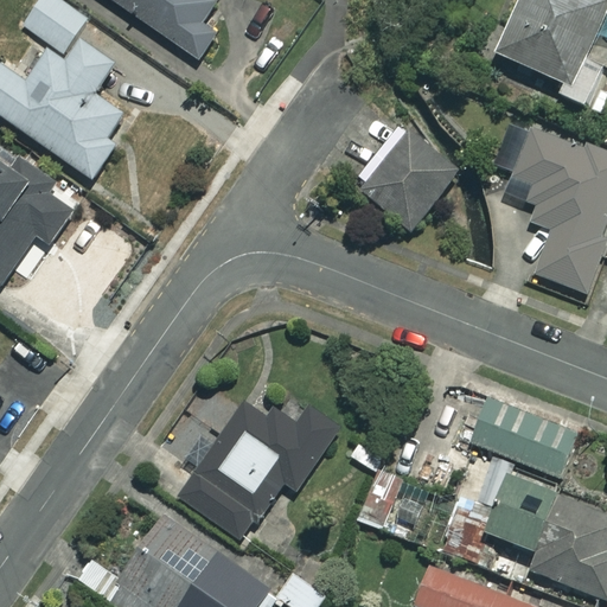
[(87,21),(56,0),(40,0),(24,26),(64,55),(87,21)]
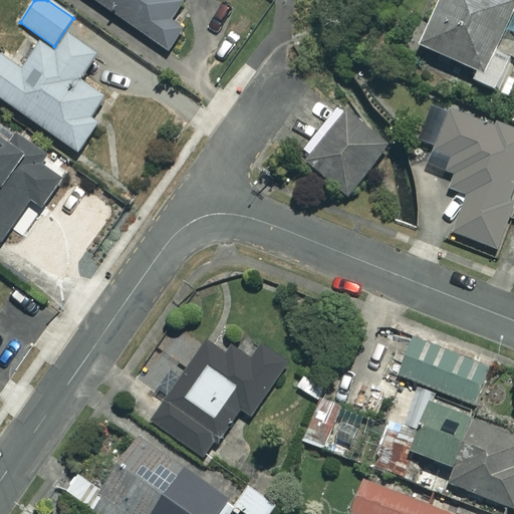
[(91,0),(167,51),(180,32),(171,25),(184,7),(173,0),(91,0)]
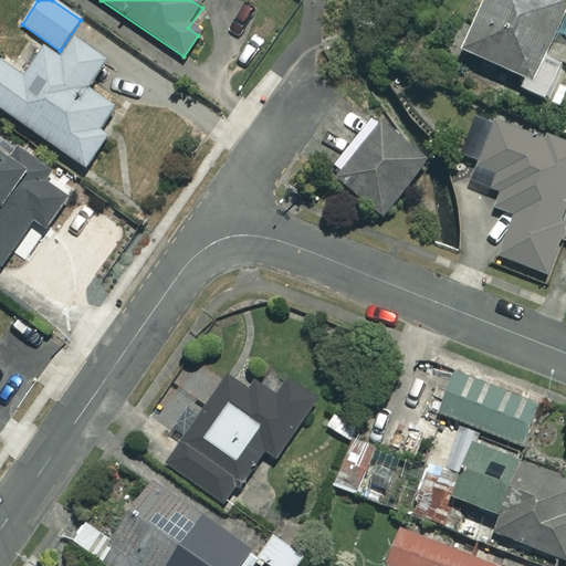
[(565,0),(488,0),(463,52),(523,80),(519,90),(549,105),(565,72),(540,60),(565,2),(565,0)]
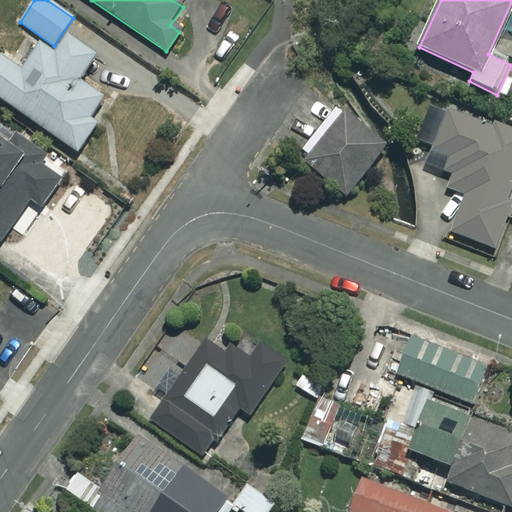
[(22,69),(0,53),(0,98),(77,152),(96,124),(89,119),(104,98),(79,81),(94,58),(67,39),(55,57),(39,45),(22,69)]
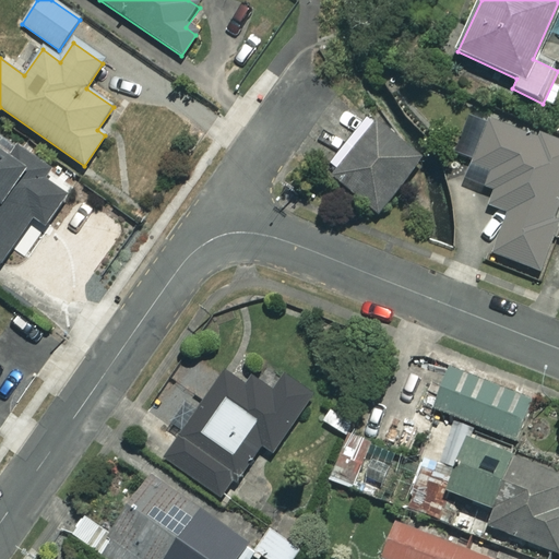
[(421,161),(371,119),(326,171),(377,214),(421,161)]
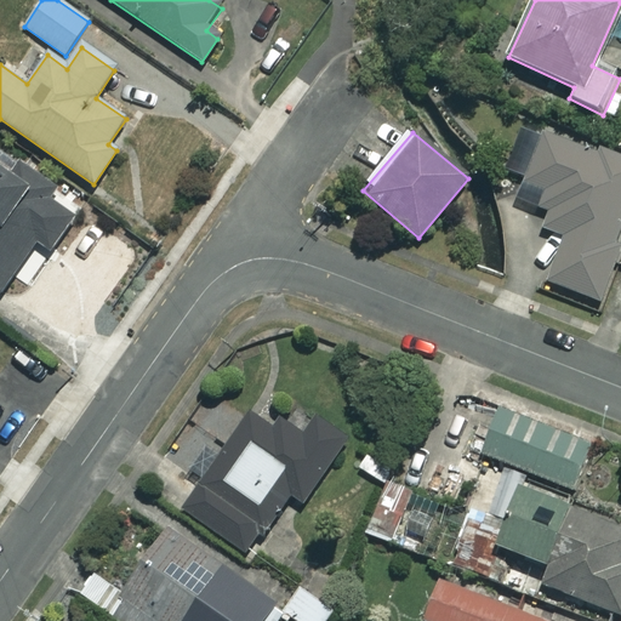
[(548,192),(541,211),(547,214),(542,228),(565,237),(548,283),(602,302),(620,246),(620,159),(545,132),(527,184),(548,192)]
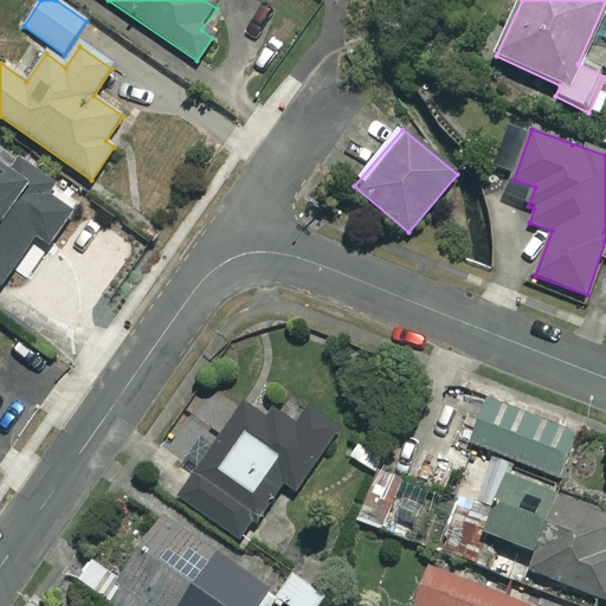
[(0,290),(10,277),(24,287),(73,212),(34,185),(32,189),(0,167),(0,290)]
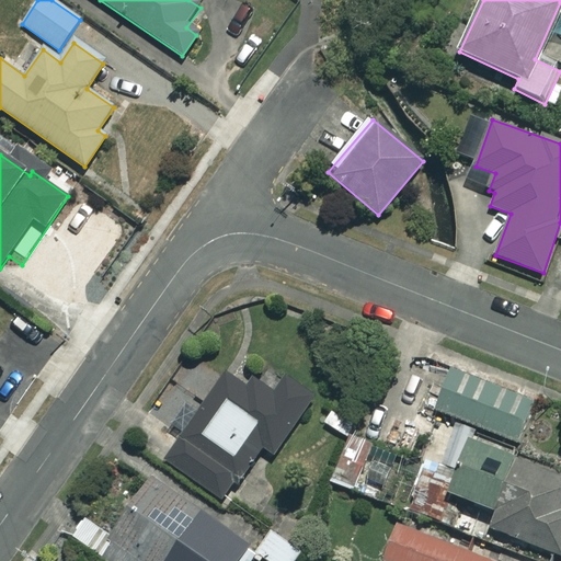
[(273,455),(317,396),(266,358),(248,382),(231,369),(198,413),(182,401),(167,422),(185,436),(168,460),(224,501),(263,448),(273,455)]
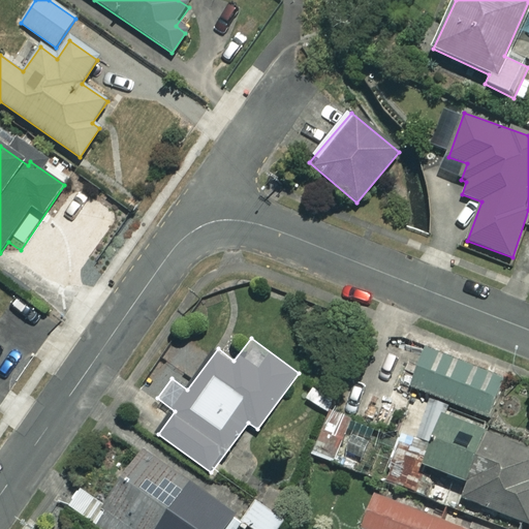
[(503,378),(425,348),(410,387),(488,417),(503,378)]
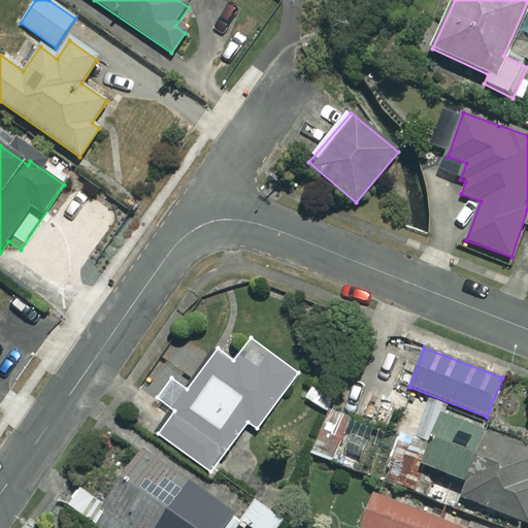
[(481,428),(440,413),(410,493),(452,508),(481,428)]
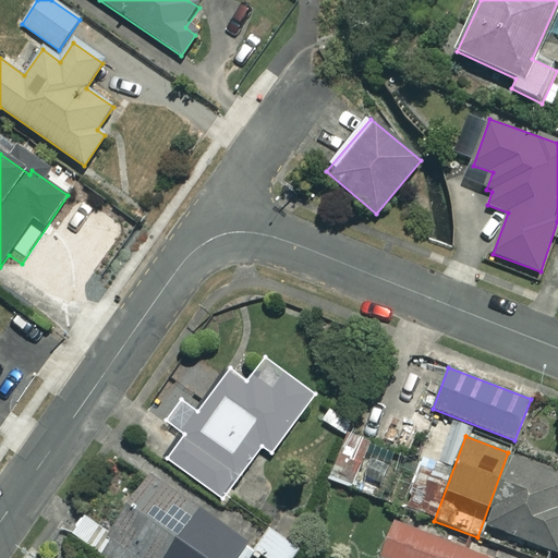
[(268,525),(254,547),(148,474),(109,532),(85,516),(72,535),(105,557),(250,557),(252,555),(256,557),(293,557),(301,548),(268,525)]
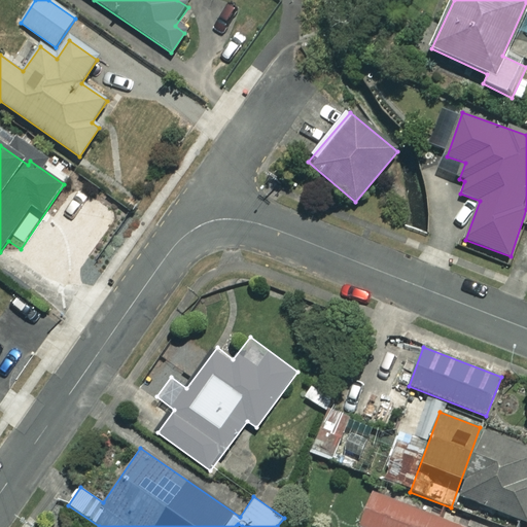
[(526,476),(476,456),(460,496),(526,522),(526,476)]
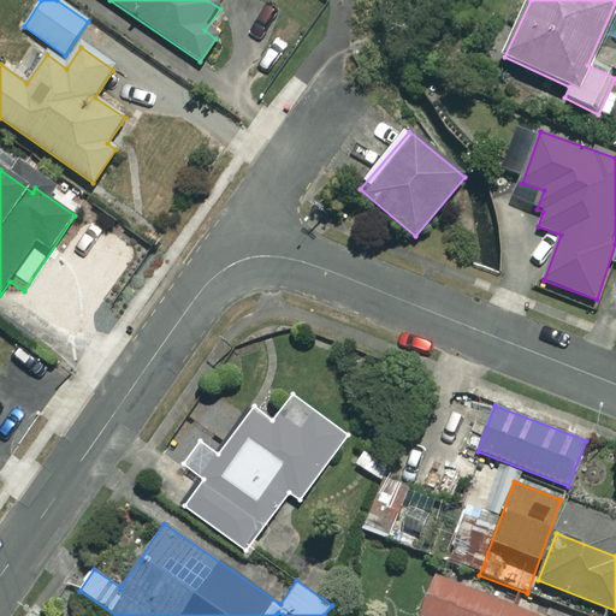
[(574,615),(439,567),(421,615),(574,615)]
